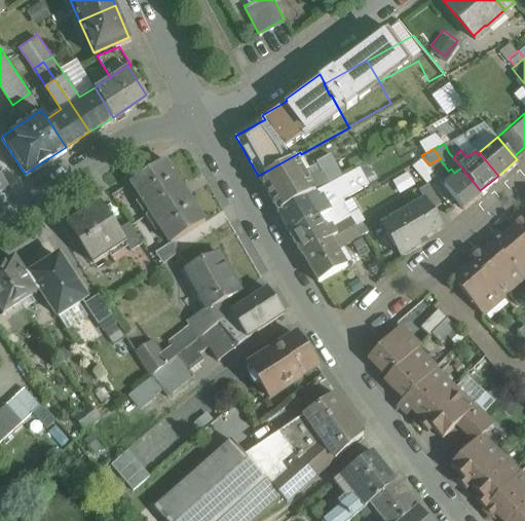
[(295,155),(258,176),(276,209),(341,173),(329,151),(315,158),(321,168),(306,176),(295,155)]
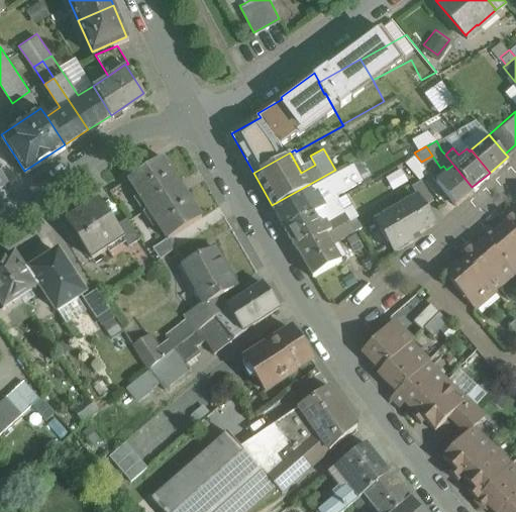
[(200,214),(162,155),(127,176),(166,235),(167,236),(170,233),(200,214)]
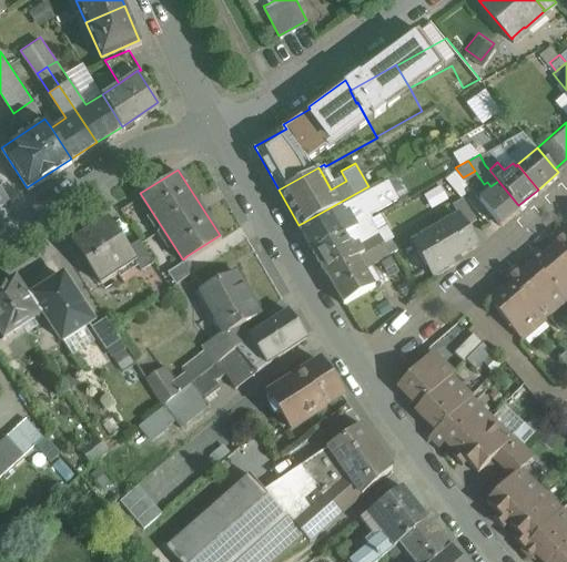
[(518,205),(498,181),(490,186),(478,197),(499,222),(518,205)]
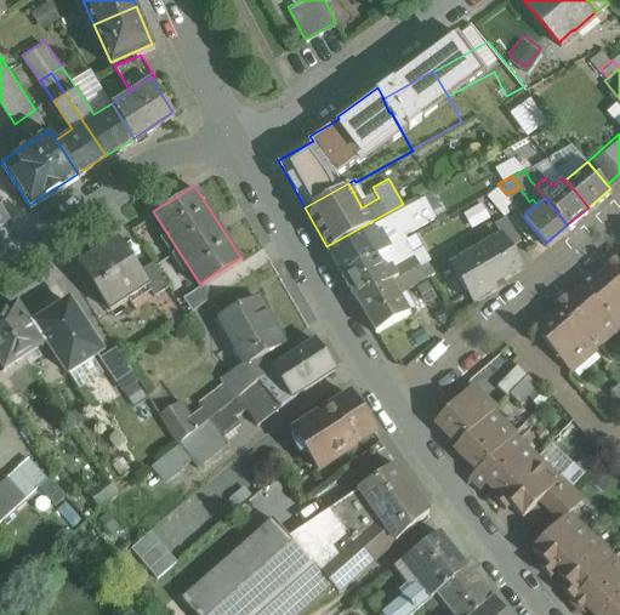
[(403,204),(326,246),(341,272),(375,252),(384,248),(375,231),(392,222),(398,233),(414,225),(403,204)]
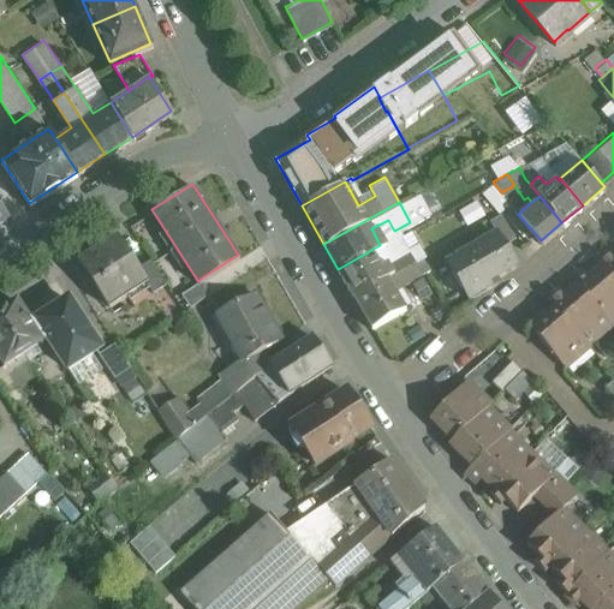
[(500,210),(488,218),(495,230),(502,242),(514,234),(500,210)]
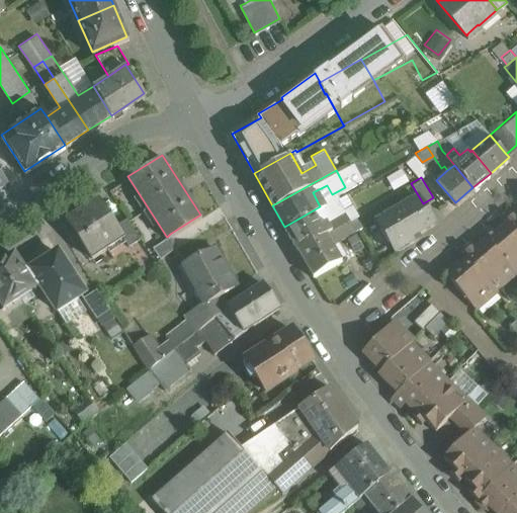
[(423,203),(417,193),(375,218),(394,249),(412,238),(410,235),(433,221),(423,203)]
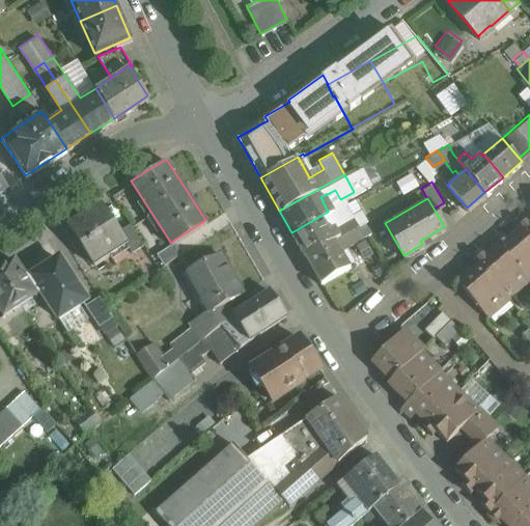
[(100,201),(66,223),(92,263),(123,242),(126,241),(117,229),(100,201)]
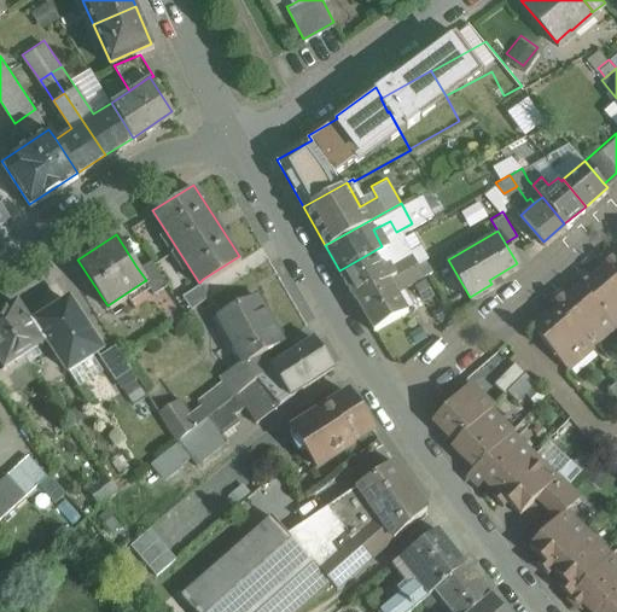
[(382,266),(373,251),(339,270),(354,296),(388,277),(388,278),(415,262),(413,256),(408,250),(382,266)]
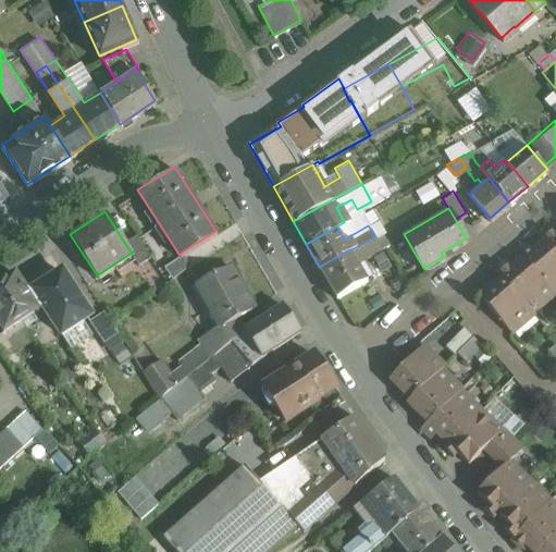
[(555,230),(553,225),(542,235),(545,238),(555,250),(555,230)]
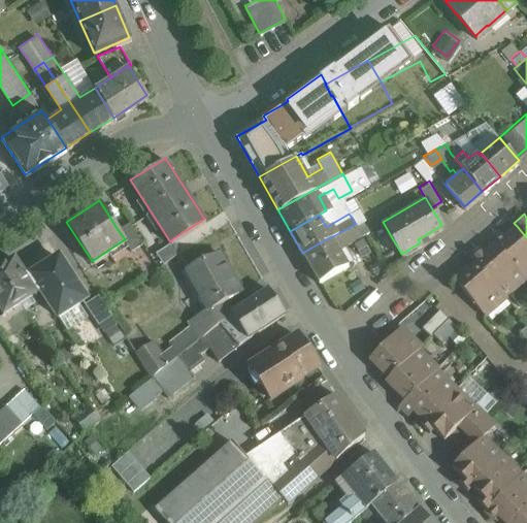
[(141,240),(128,220),(117,228),(125,239),(123,240),(128,249),(141,240)]
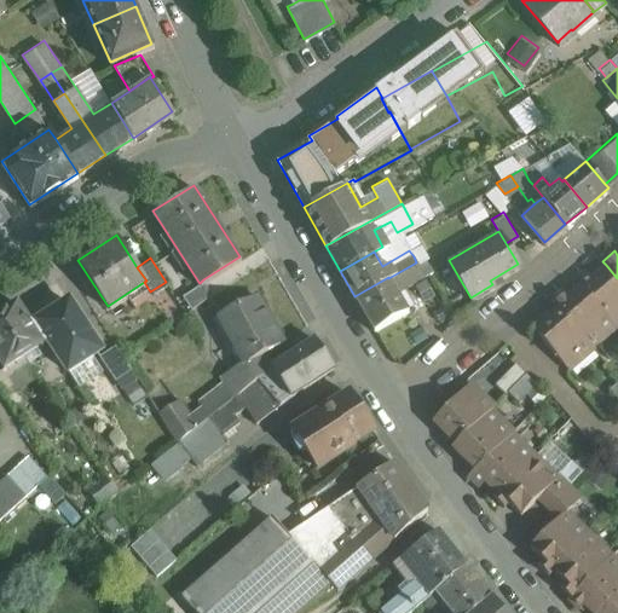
[(388,277),(354,296),(373,328),(406,308),(396,290),(423,273),(416,261),(416,262),(388,278),(388,277)]
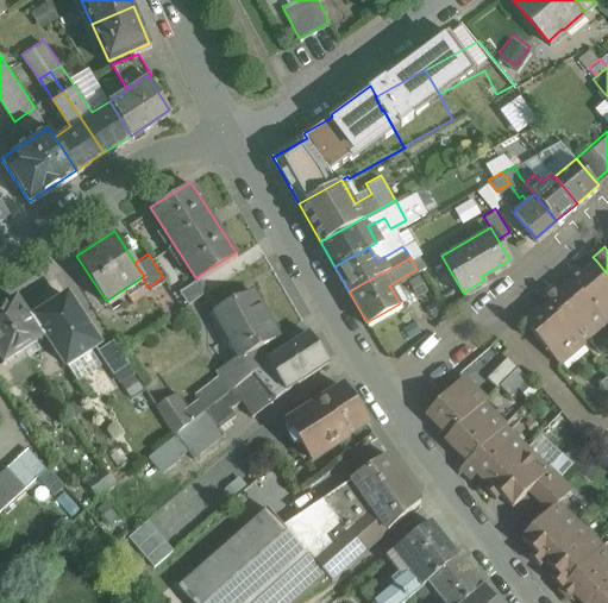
[(607,274),(596,261),(583,271),(580,265),(568,275),(571,280),(602,315),(603,316),(607,312),(607,274)]
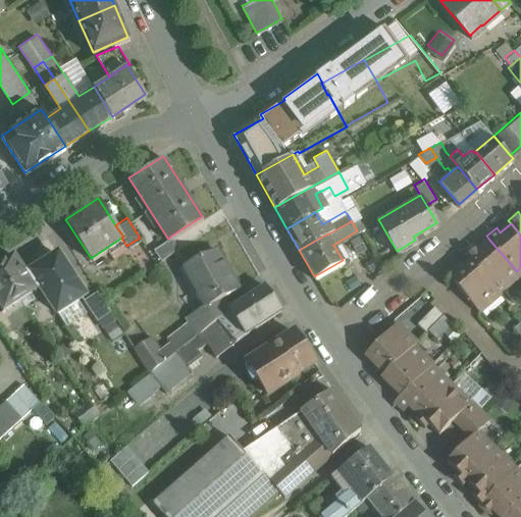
[(167,238),(152,247),(160,259),(178,247),(171,236),(168,239),(167,238)]
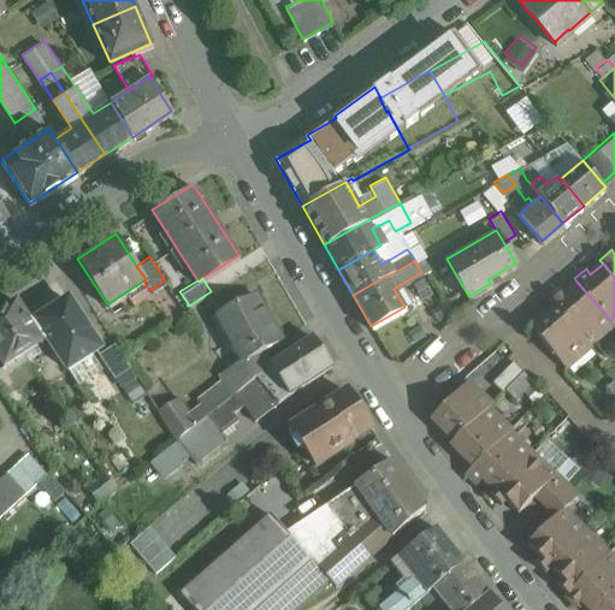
[(609,319),(578,283),(565,294),(561,288),(549,297),(555,303),(585,339),(609,319)]
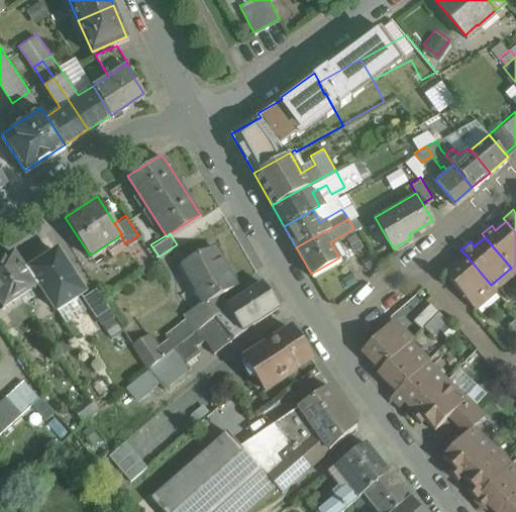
[(212,245),(182,263),(194,285),(190,288),(198,302),(200,305),(219,294),(235,285),(212,245)]
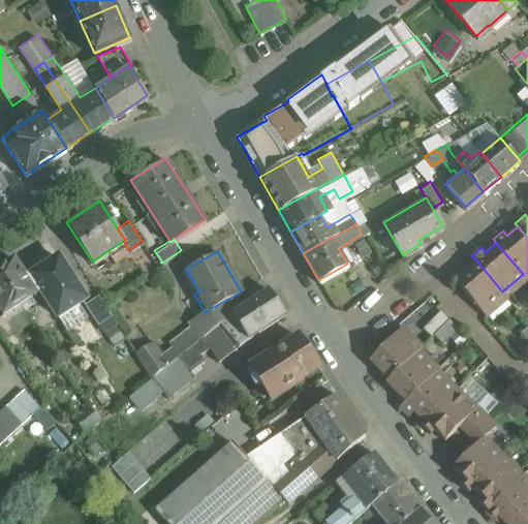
[(85,297),(76,284),(58,255),(26,276),(35,290),(39,288),(57,315),(85,297)]
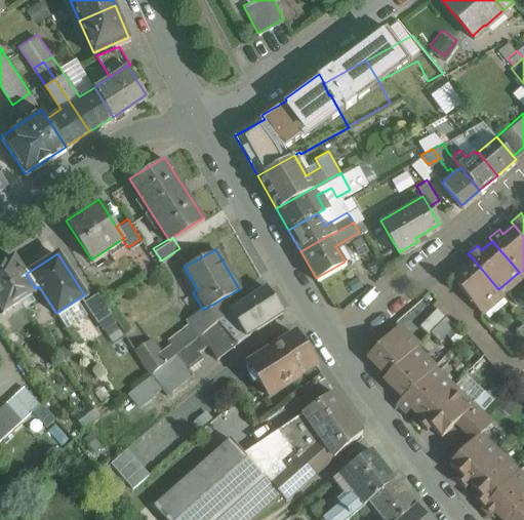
[(26,274),(13,254),(0,263),(0,270),(18,298),(35,288),(26,274)]
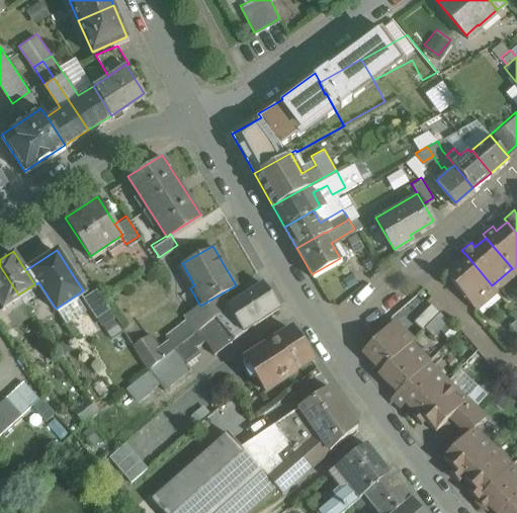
[(492,285),(466,255),(445,273),(472,305),(493,287),(492,285)]
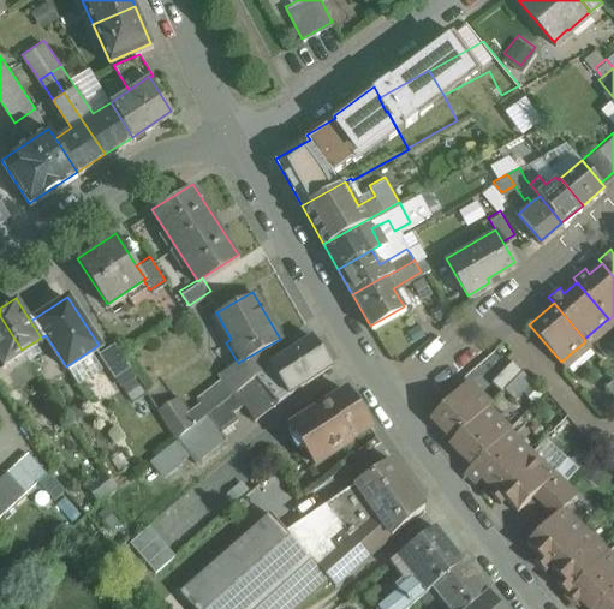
[(22,350),(0,316),(0,359),(3,363),(22,350)]
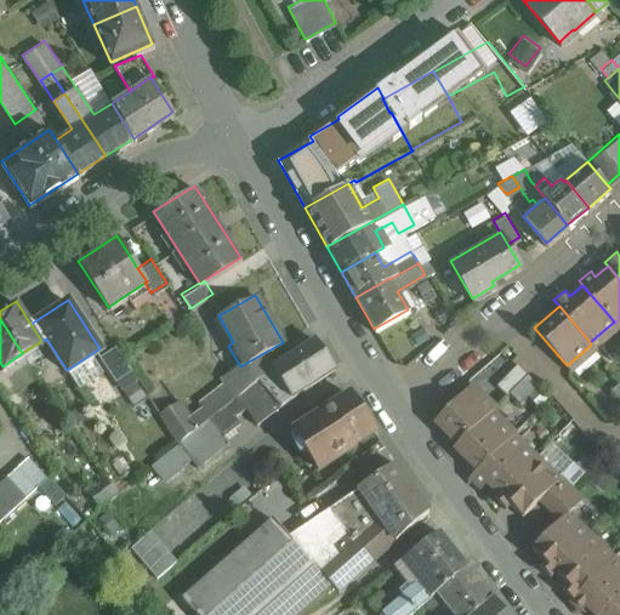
[(235,394),(244,405),(255,422),(290,394),(334,366),(314,336),(271,365),(271,366),(235,394)]
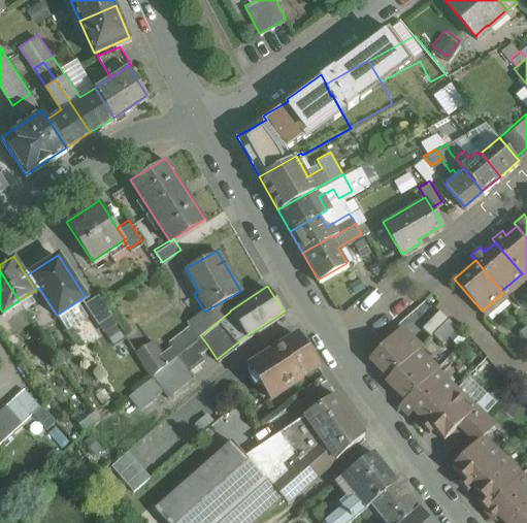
[(202,308),(187,318),(197,337),(200,335),(230,312),(230,311),(224,300),(204,312),(202,308)]
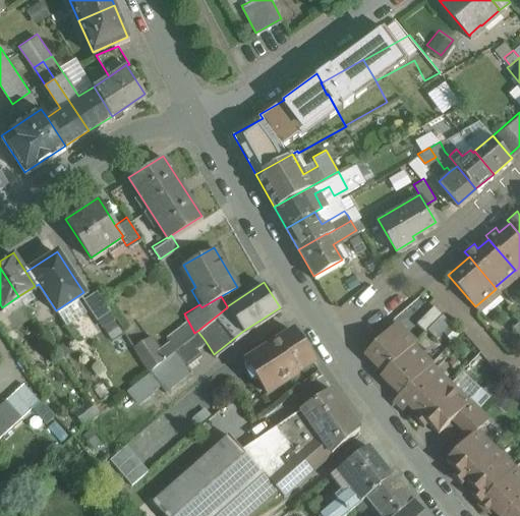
[(432,303),(415,321),(424,329),(441,311),(432,303)]
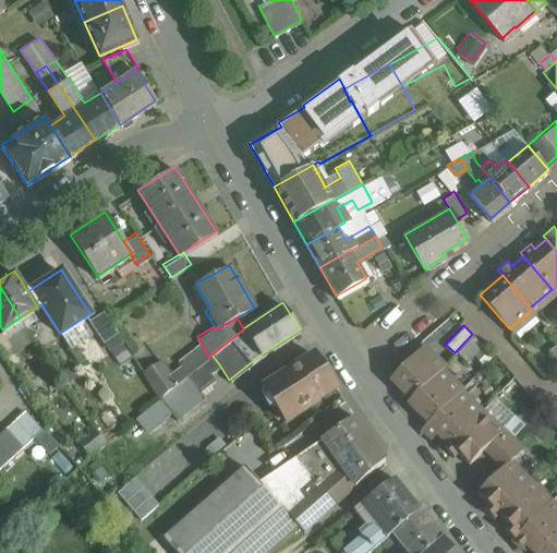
[(556,339),(547,348),(556,359),(556,339)]
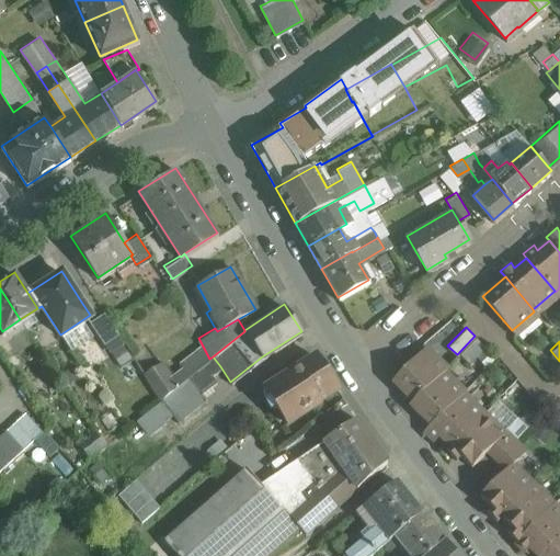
[(423,347),(391,378),(412,399),(441,371),(444,367),(423,347)]
